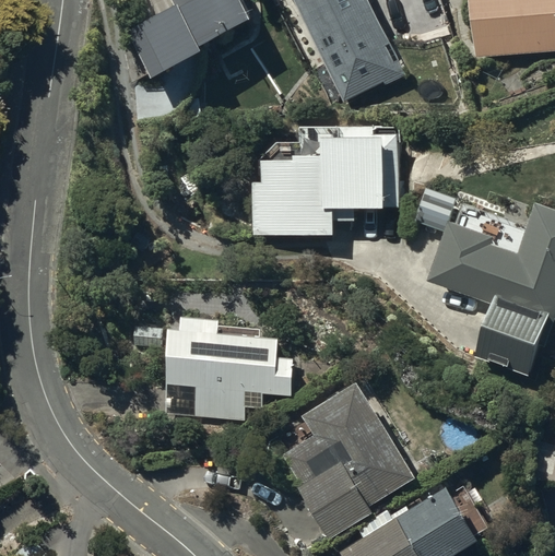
[(124,33),(150,79),(201,49),(199,45),(252,14),(245,0),(168,0),(172,6),(124,33)]
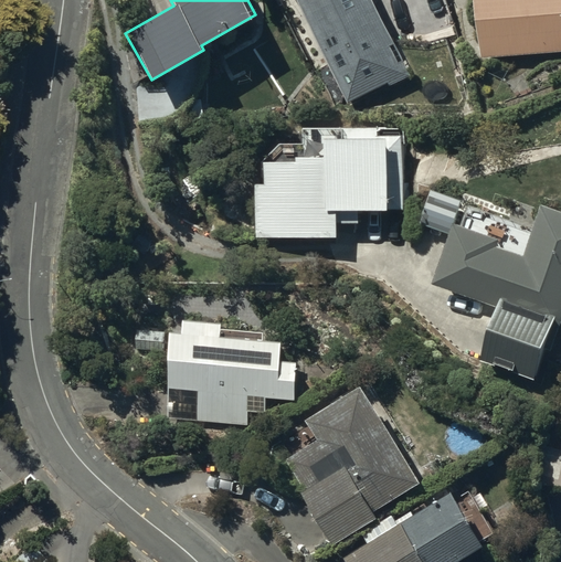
[(294,0),(345,104),(385,85),(387,87),(409,77),(370,0),(294,0)]
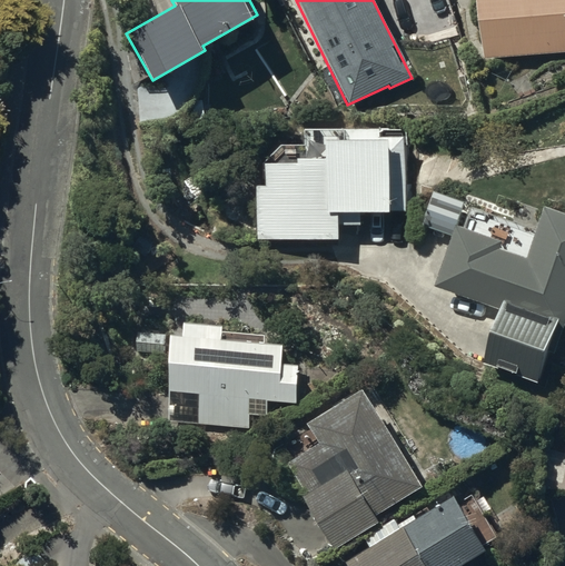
[(564,0),(477,0),(483,58),(564,51),(564,0)]
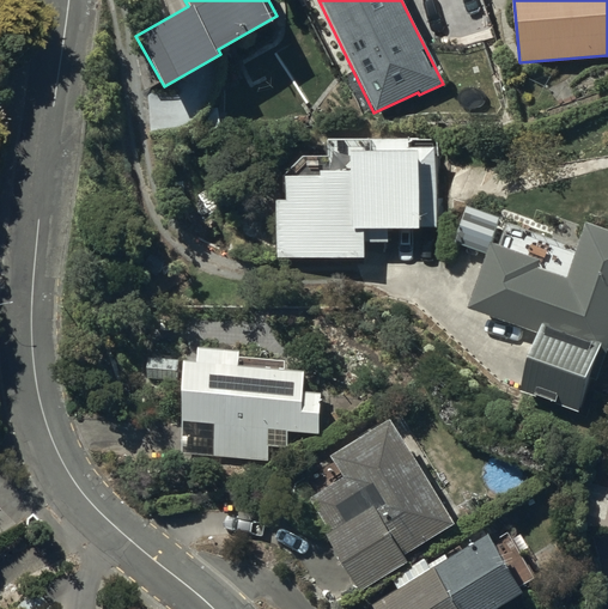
[(274,257),(364,256),(363,242),(388,242),(387,229),(436,227),(435,140),(409,141),(409,138),(327,139),(327,156),(302,156),(280,176),(281,192),(284,192),(284,199),(274,199),(274,257)]
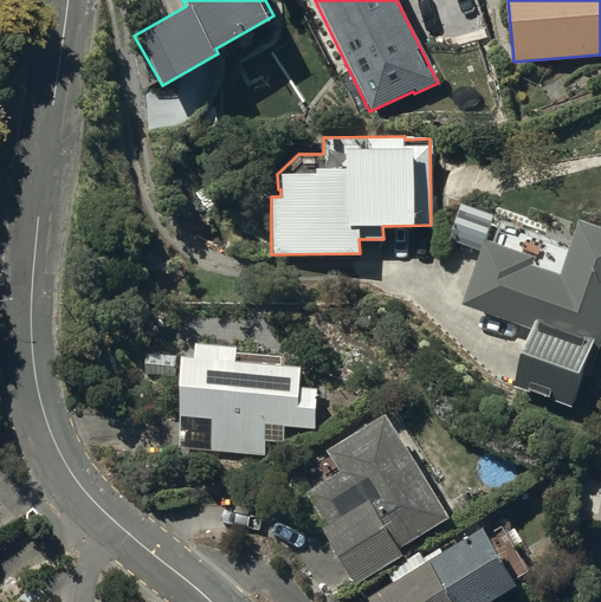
[(588,376),(600,337),(600,225),(579,218),(569,244),(501,220),(492,240),(484,238),(492,215),(458,204),(445,240),(478,251),(460,304),(531,328),(511,386),(569,406),(581,373),(588,376)]
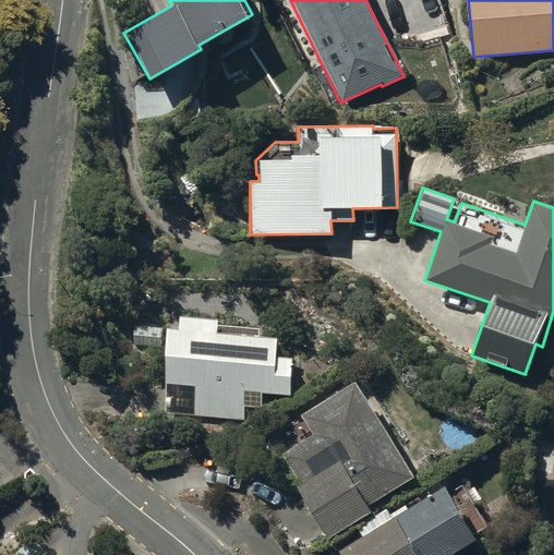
[(163,415),(242,420),(242,407),(260,408),(261,393),(290,395),(292,356),(277,356),(278,335),(257,334),(259,327),(218,324),(219,315),(183,314),(182,327),(168,326),(163,415)]
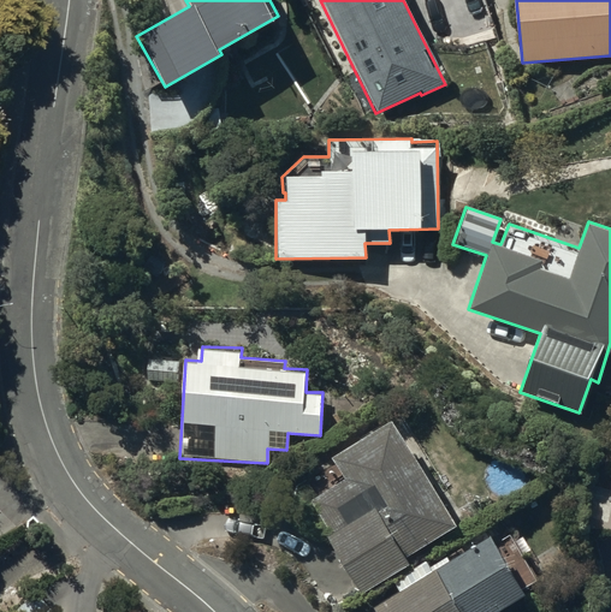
[(393,420),(332,456),(346,480),(308,503),(327,535),(325,538),(359,592),(416,558),(411,551),(457,524),(393,420)]
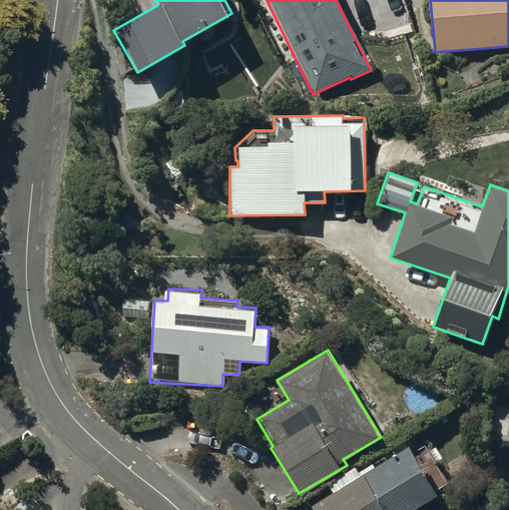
[(508,447),(508,401),(508,406),(487,402),(478,440),(508,447)]
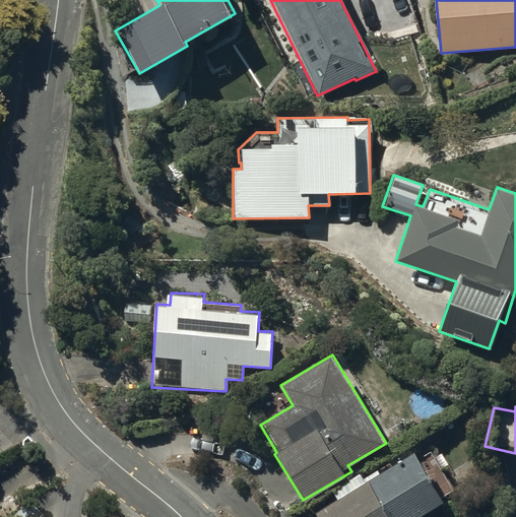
[(336,499),(312,514),(313,516),(415,516),(444,500),(442,497),(452,491),(436,465),(429,470),(416,451),(381,473),(377,469),(364,477),(361,473),(332,492),(336,499)]
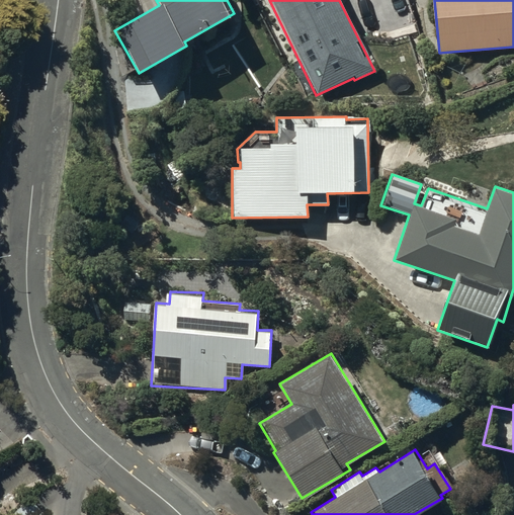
All buildings are outlined.
